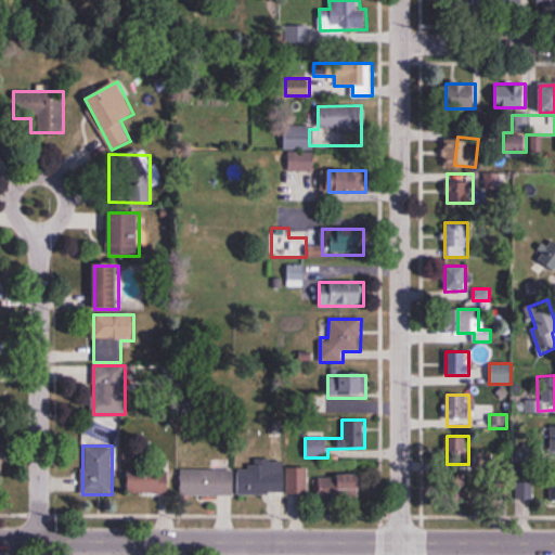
[(240,469),(240,495),(285,495),(285,462),(248,462),(248,469),(240,469)]
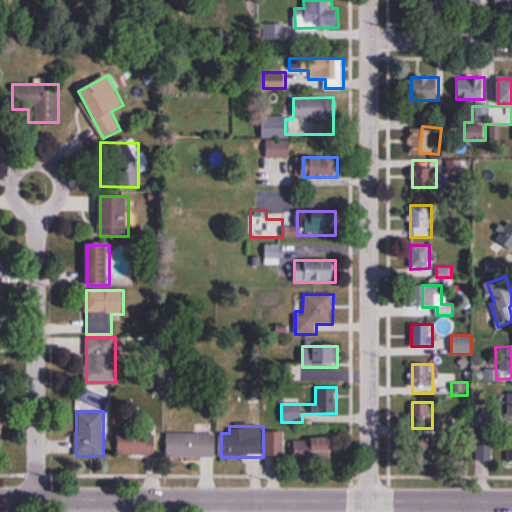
[(156,455),(156,430),(119,430),(119,455),(156,455)]
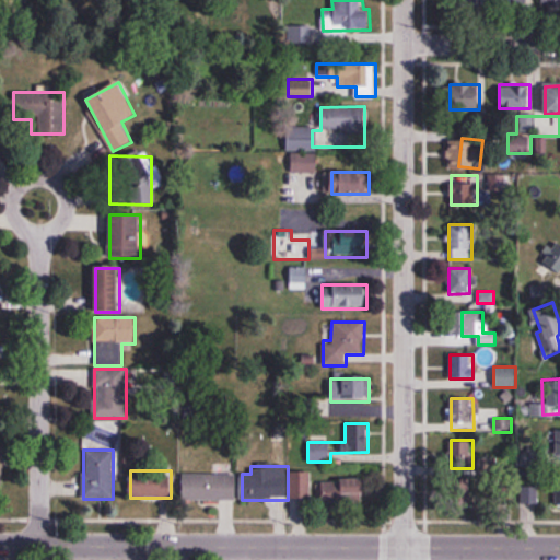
[(311,473),(292,473),(292,500),(311,500),(311,473)]
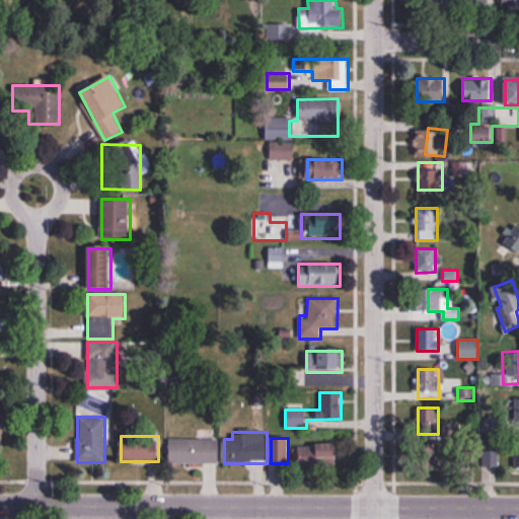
[(219,439),(168,439),(168,464),(219,464),(219,439)]
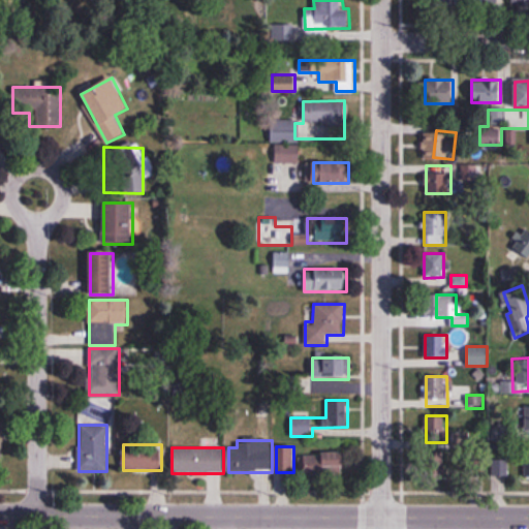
[(347,477),(347,454),(304,454),(304,477),(347,477)]
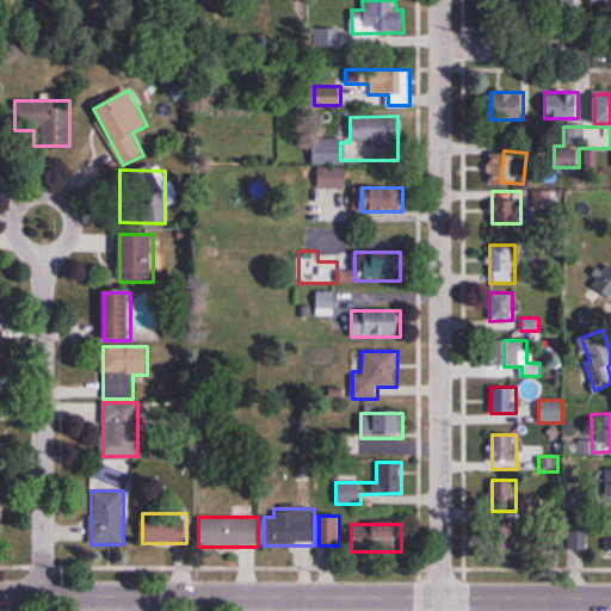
[(587,549),(587,524),(571,524),(571,549),(587,549)]
